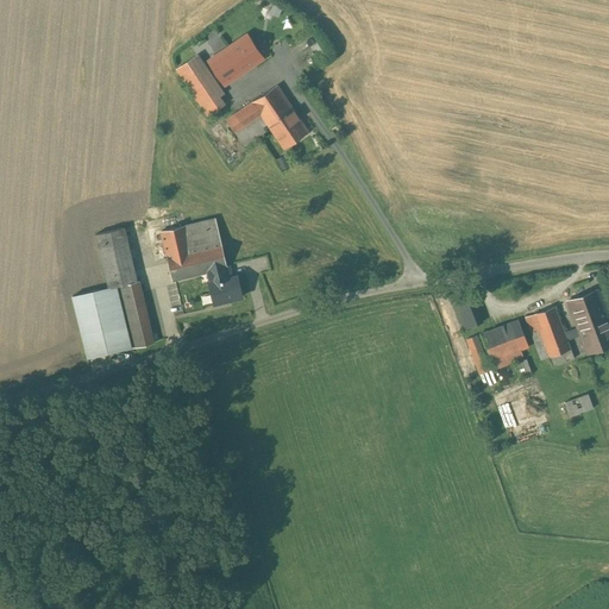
[(239,25),(202,50),(224,82),(262,57),(239,25)]
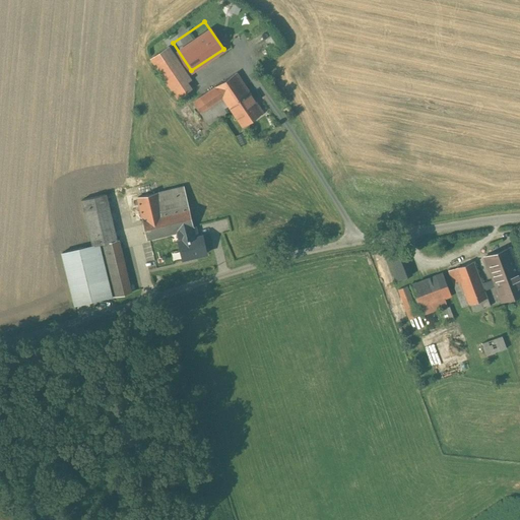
[(191,70),(173,43),(150,59),(178,99),(191,89),(186,83),(190,80),(186,74),(191,70)]
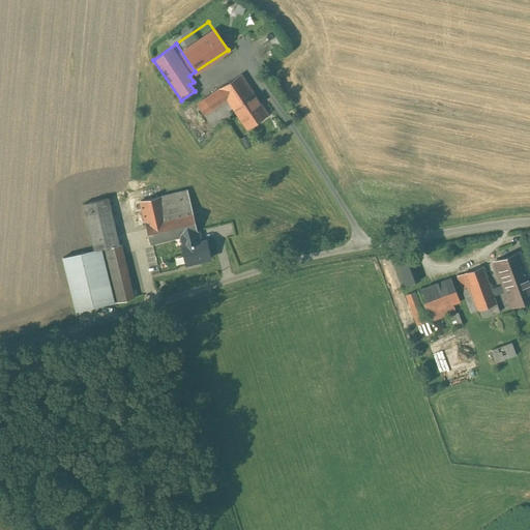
[(197,104),(212,126),(224,119),(231,114),(229,111),(233,108),(246,128),(268,114),(240,74),(197,104)]
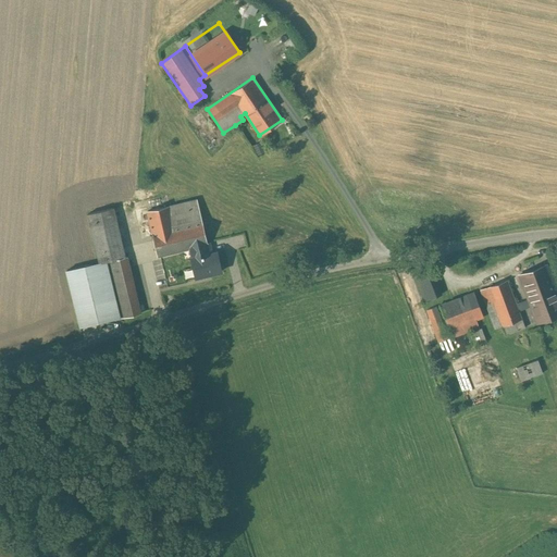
[(261,143),(254,147),(257,155),(264,150),(261,143)]
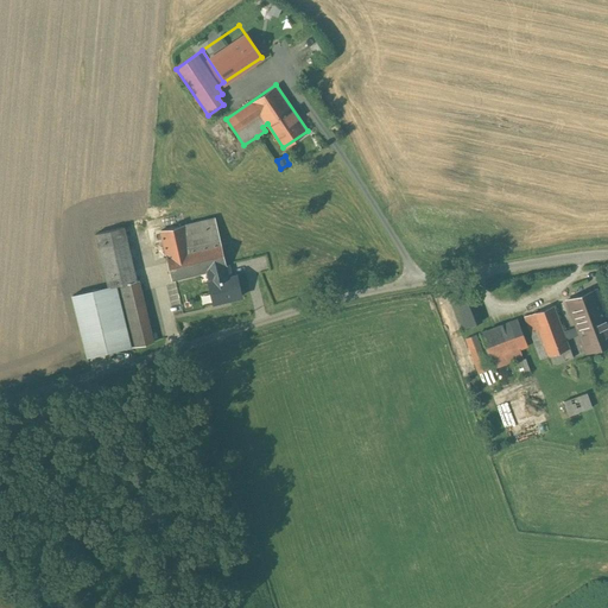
[(160,230),(166,254),(220,241),(215,217),(187,225),(160,230)]
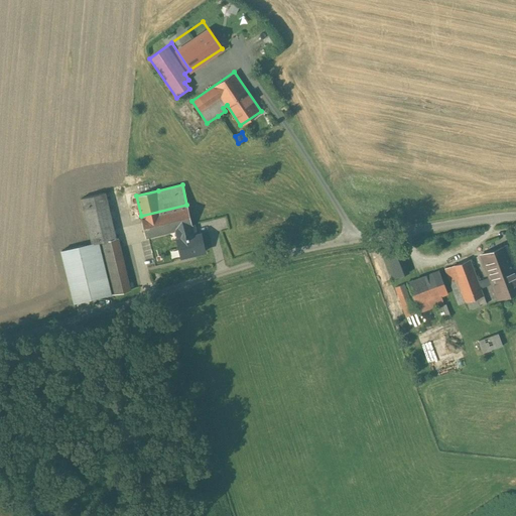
[(81,199),(92,243),(92,244),(98,242),(116,238),(105,192),(81,199)]
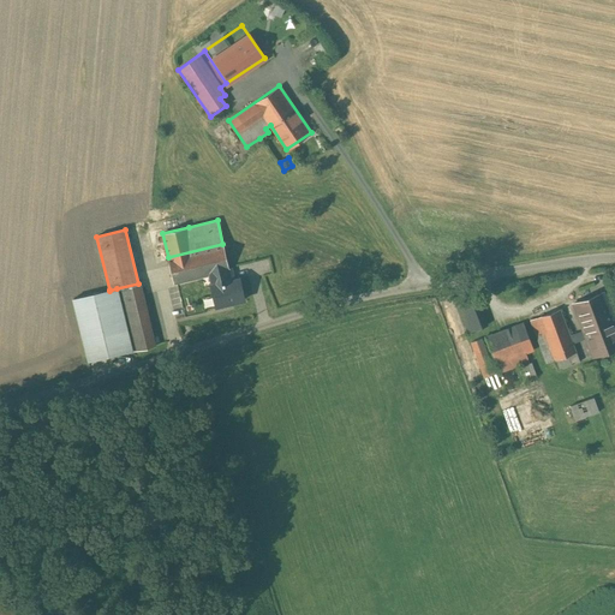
[(222,244),(168,257),(174,282),(212,273),(228,269),(228,268),(228,266),(222,244)]
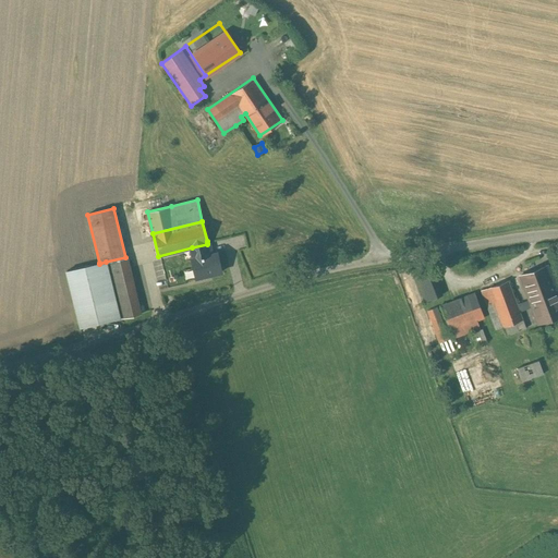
[(192,247),(194,257),(192,258),(196,277),(221,271),(217,252),(211,254),(209,243),(207,243),(207,244),(192,247)]
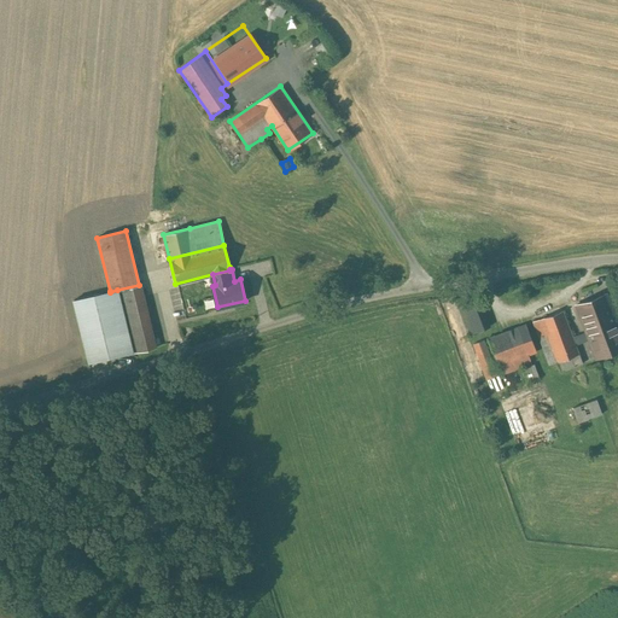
[(101,293),(74,299),(85,342),(89,361),(133,351),(133,353),(155,348),(140,285),(139,285),(117,290),(110,292),(110,291),(101,293)]
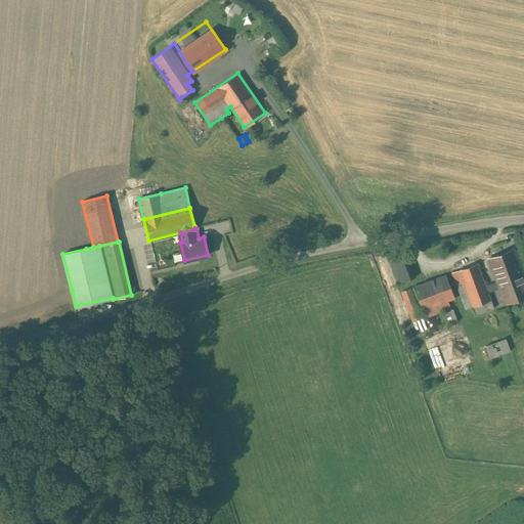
[(523,253),(521,245),(493,255),(503,279),(511,303),(523,297),(523,253)]
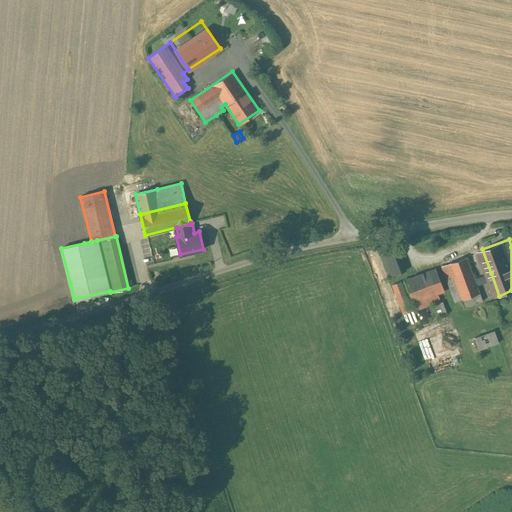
[(394,275),(410,269),(400,240),(383,246),(394,275)]
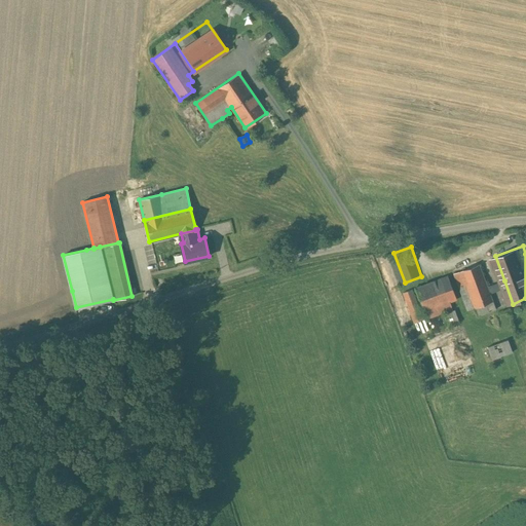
[(493,285),(484,260),(457,269),(473,309),(498,299),(493,285)]
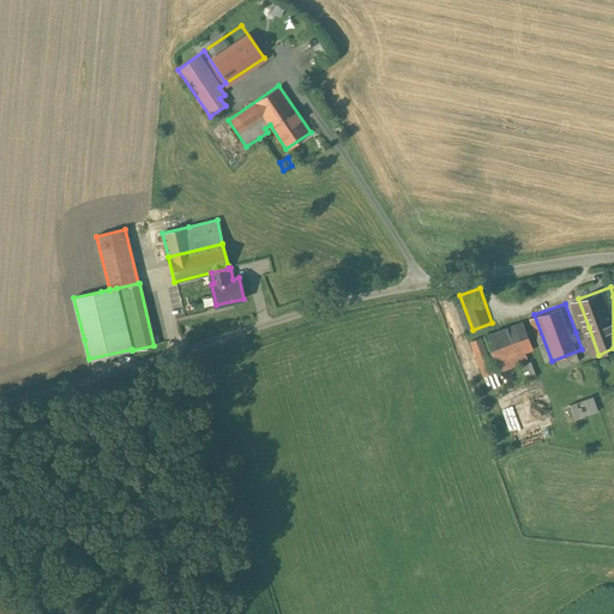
[(540,347),(528,317),(489,331),(504,369),(534,357),(531,350),(540,347)]
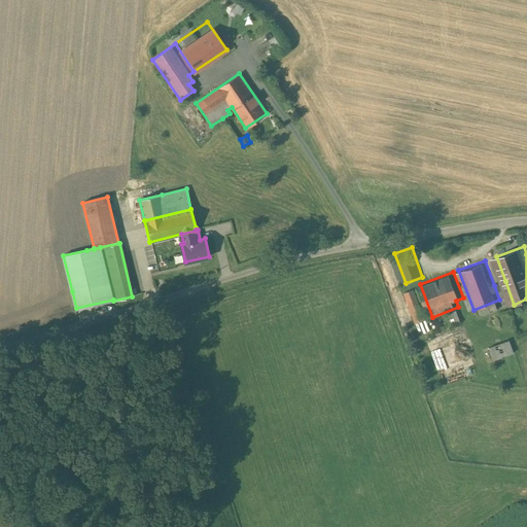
[(502,309),(514,305),(505,281),(494,285),(499,300),(502,309)]
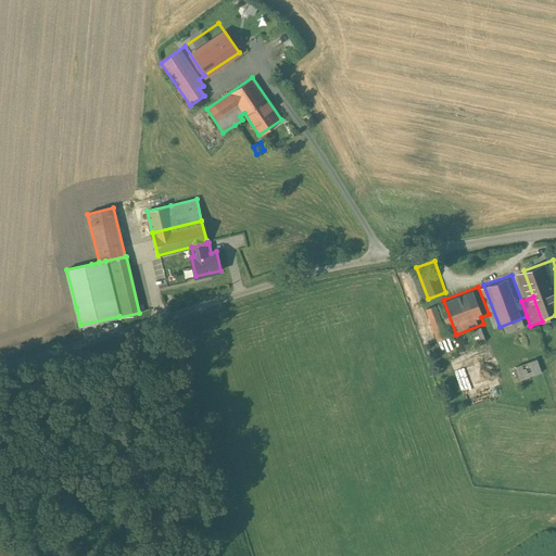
[(442,340),(453,336),(440,301),(429,305),(442,340)]
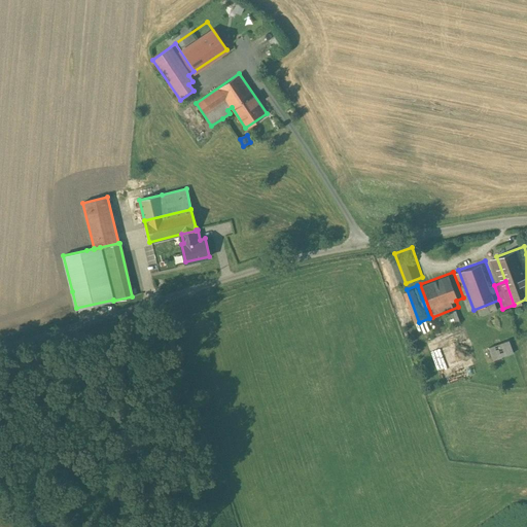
[(492,347),(496,359),(508,355),(506,349),(515,347),(513,340),(492,347)]
